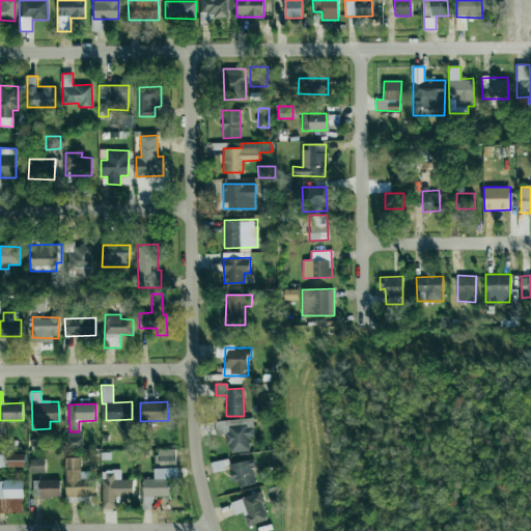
[(83,447),(82,432),(66,432),(67,448),(83,447)]
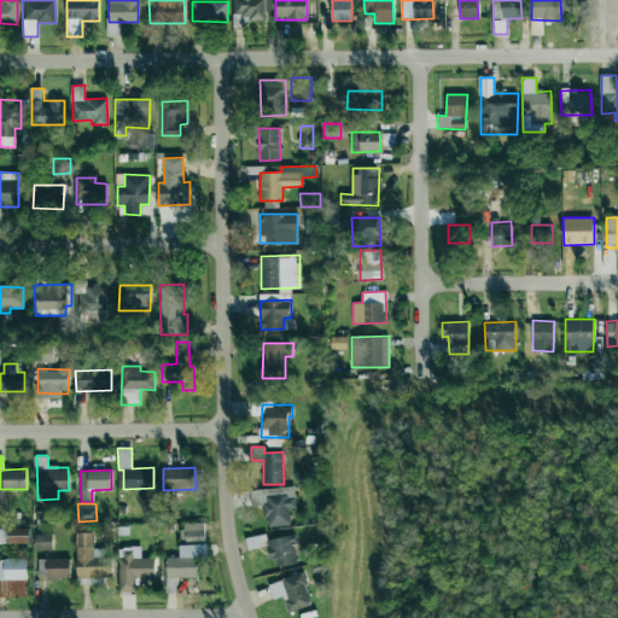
[(205,541),(204,523),(182,523),(184,542),(205,541)]
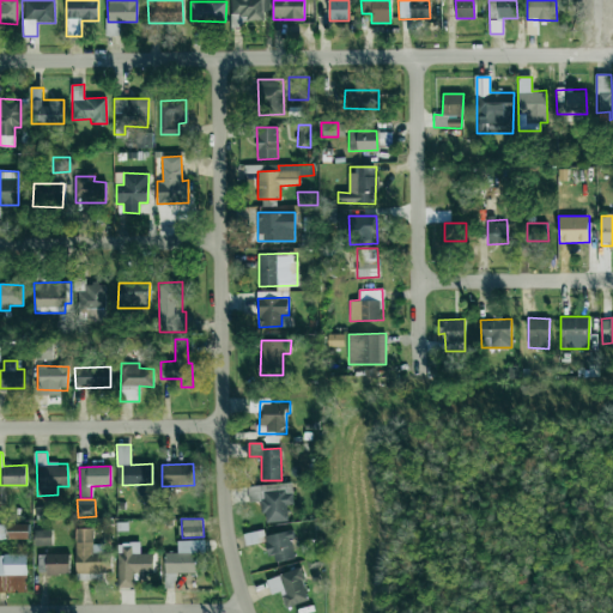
[(30,539),(29,523),(1,525),(1,539),(30,539)]
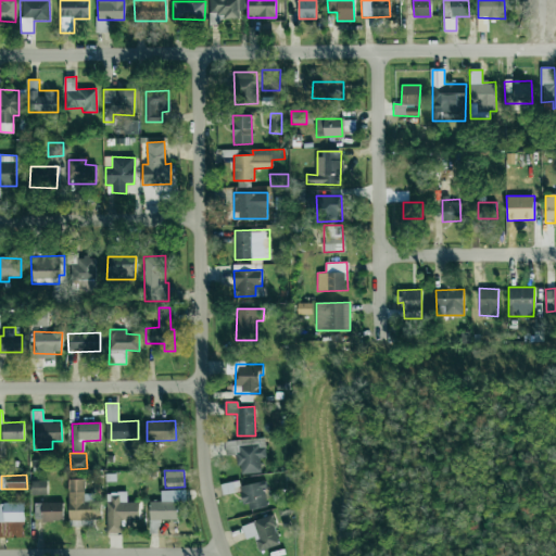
[(84,479),(68,479),(70,526),(92,526),(92,520),(100,520),(100,501),(93,502),(93,493),(84,494),(84,479)]
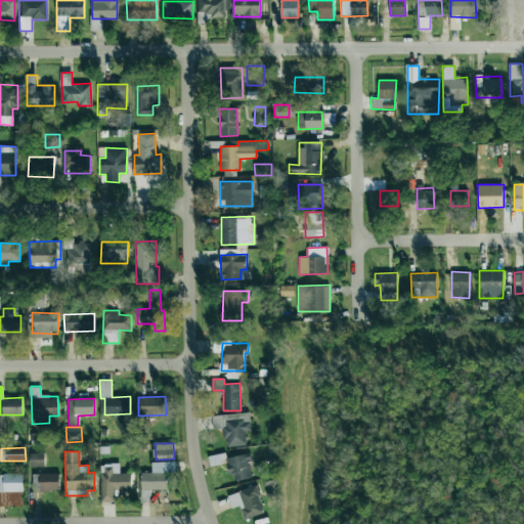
[(30,467),(44,466),(44,452),(30,453),(30,467)]
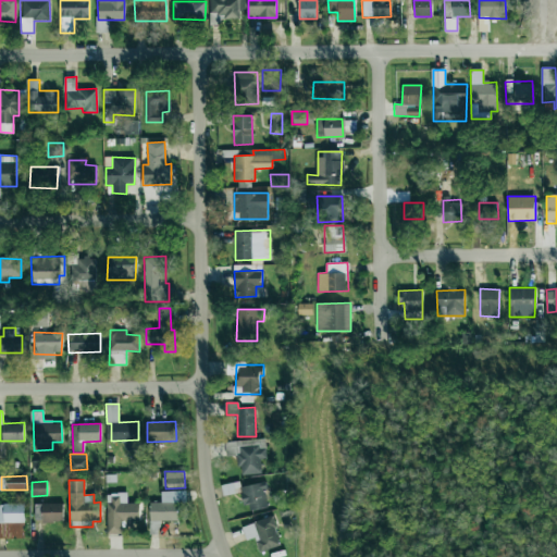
[(246,511),(270,506),(263,482),(240,487),(246,511)]
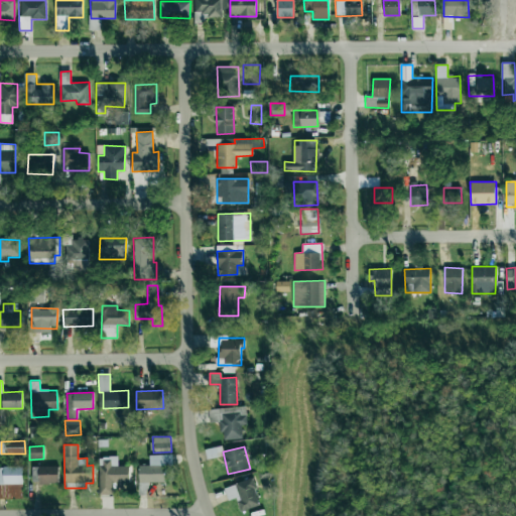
[(139,483),(164,482),(164,465),(172,465),(172,455),(150,455),(150,466),(139,466),(139,483)]
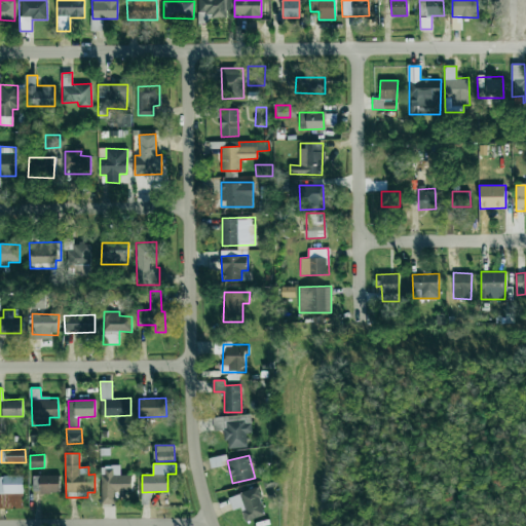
[(119,465),(109,465),(109,468),(101,468),(102,503),(115,503),(115,497),(133,497),(132,475),(119,476),(119,465)]
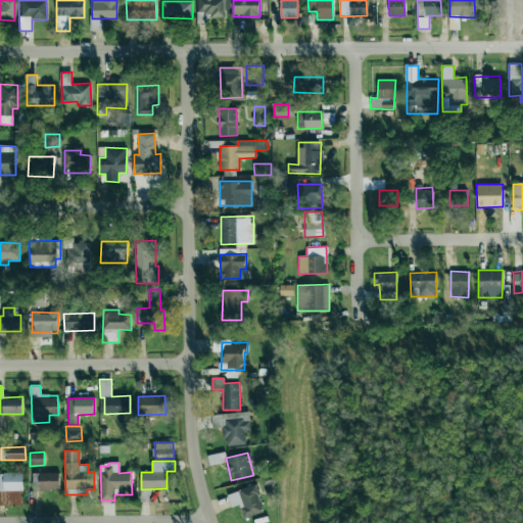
[(0,489),(24,490),(22,473),(0,472),(0,489)]
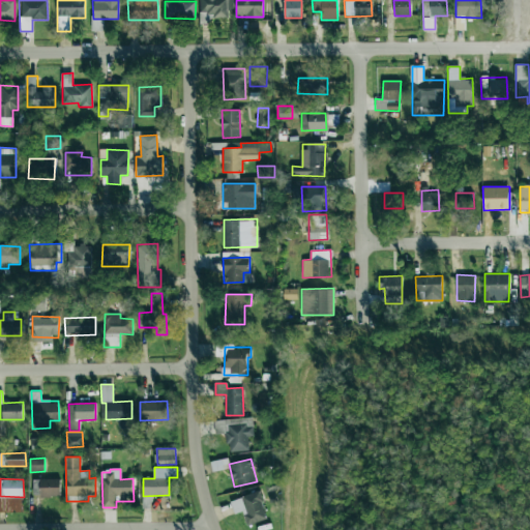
[(60,478),(33,479),(33,497),(60,496),(60,478)]
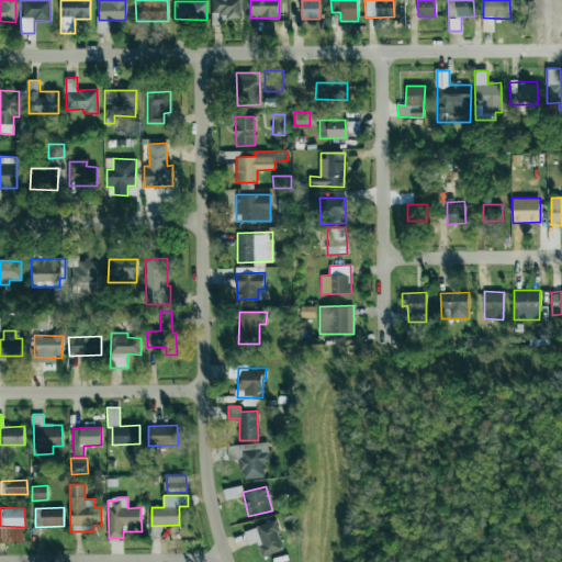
[(244,530),(248,544),(258,542),(261,557),(284,550),(276,521),(244,530)]
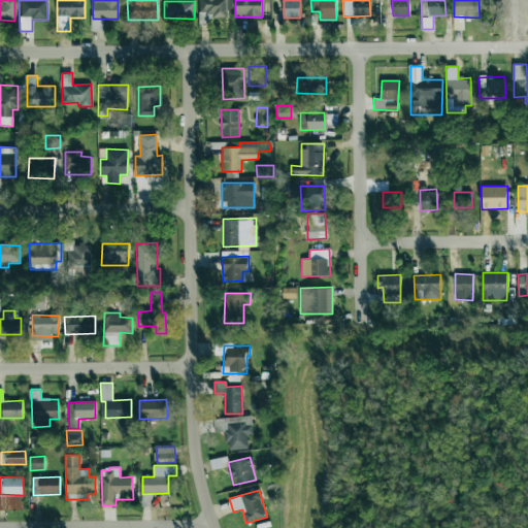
[(0,509),(23,510),(23,495),(0,495),(0,509)]
